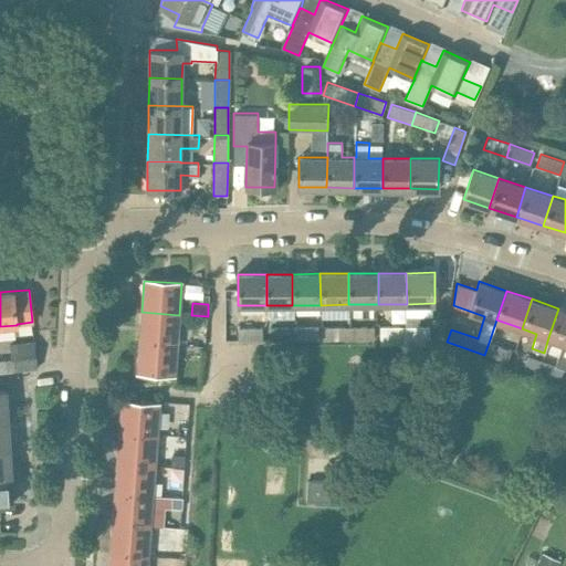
[(541,359),(536,374),(558,381),(564,368),(565,368),(565,310),(558,308),(548,337),(563,343),(554,365),(541,359)]
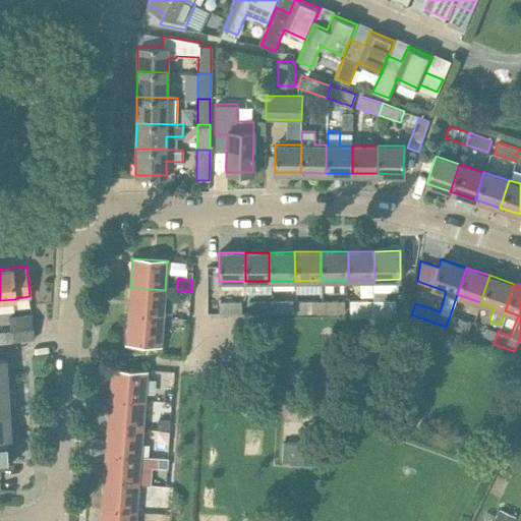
[(130,287),(127,314),(162,317),(165,290),(130,287)]
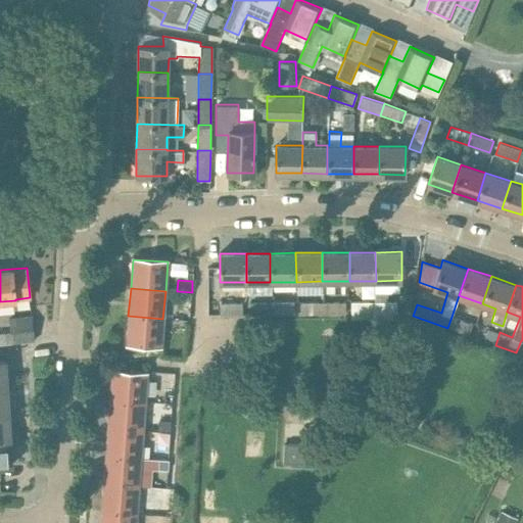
[(271,315),(271,302),(248,301),(248,315),(271,315)]
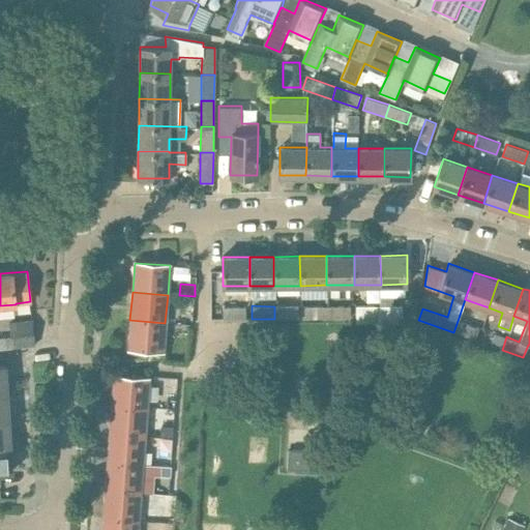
[(327,318),(327,305),(304,305),(304,318),(327,318)]
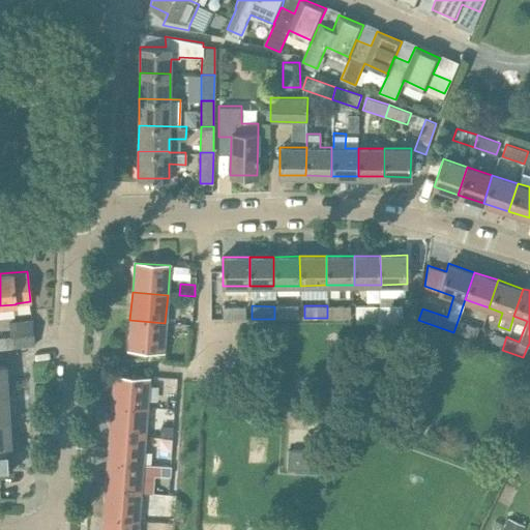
[(327,305),(327,318),(350,318),(350,305),(327,305)]
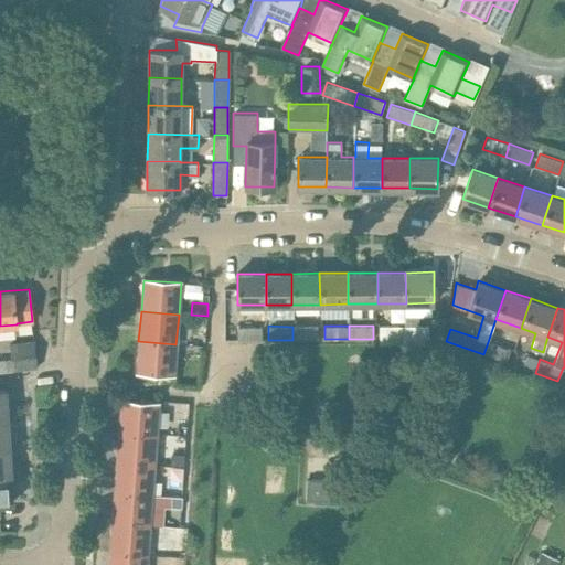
[(406,339),(406,326),(380,326),(380,339),(406,339)]
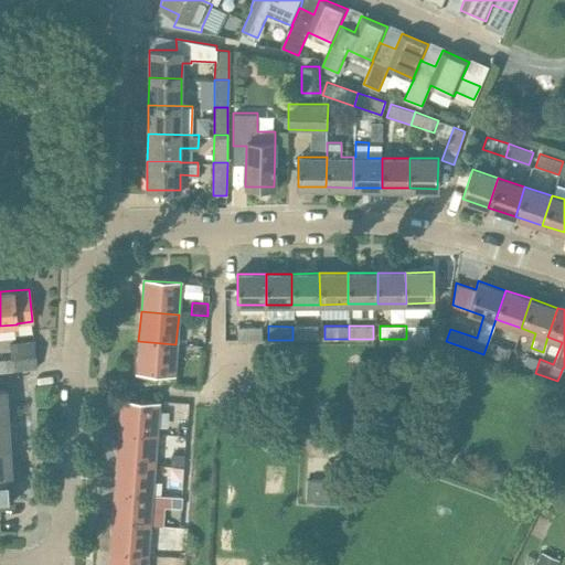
[(406,326),(406,339),(428,339),(428,326),(406,326)]
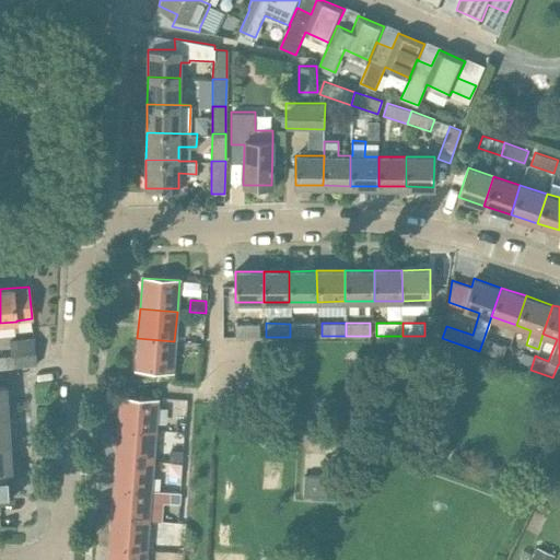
[(235,324),(235,335),(235,337),(259,337),(259,324),(235,324)]
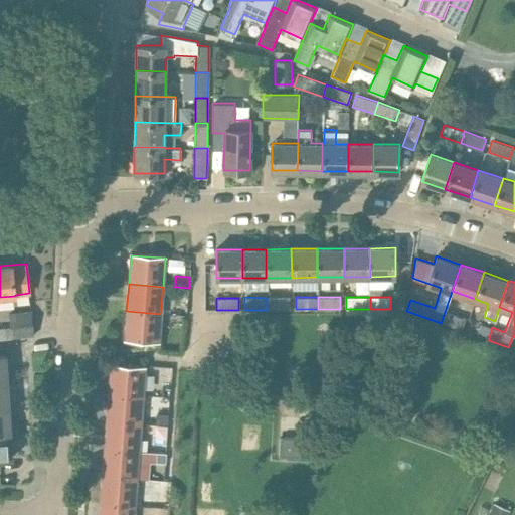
[(267,298),(267,310),(289,310),(289,298),(267,298)]
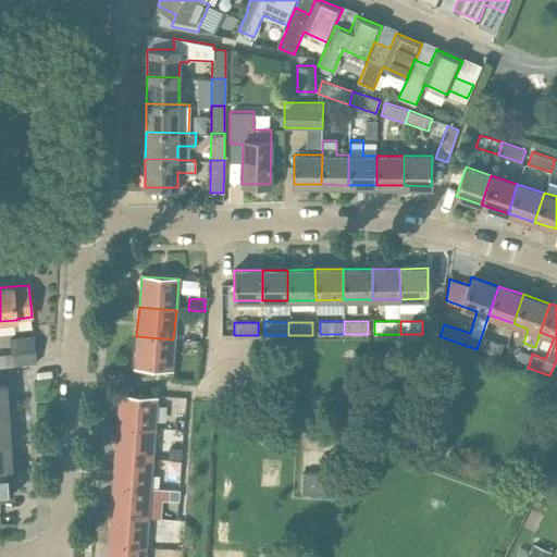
[(0,354),(0,368),(13,367),(12,366),(36,362),(34,335),(10,338),(11,354),(0,354)]
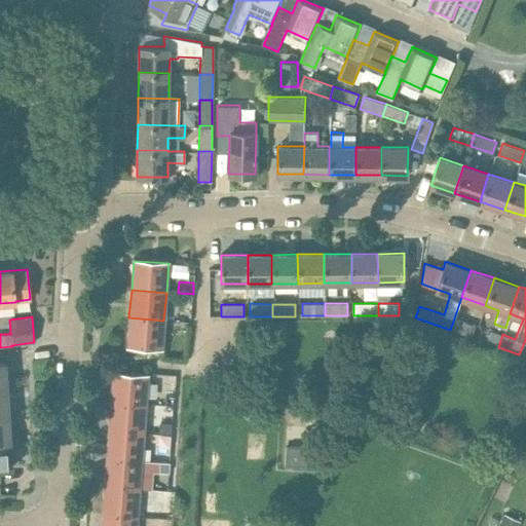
[(161,349),(163,321),(128,317),(126,346),(161,349)]
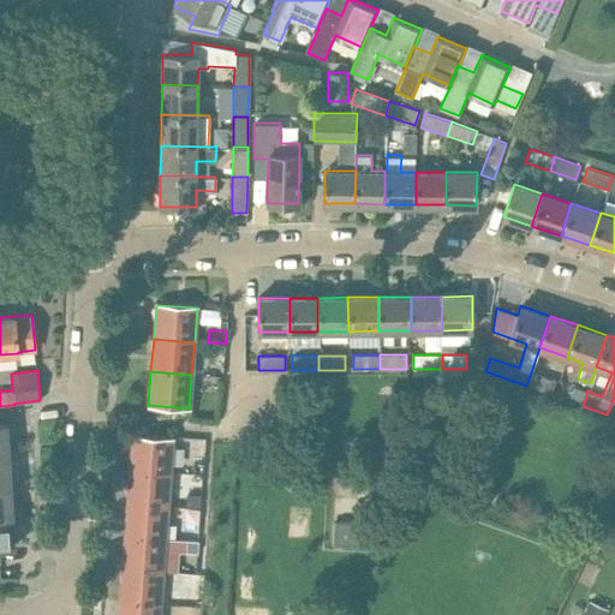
[(555,380),(532,372),(531,372),(526,386),(550,393),(555,380)]
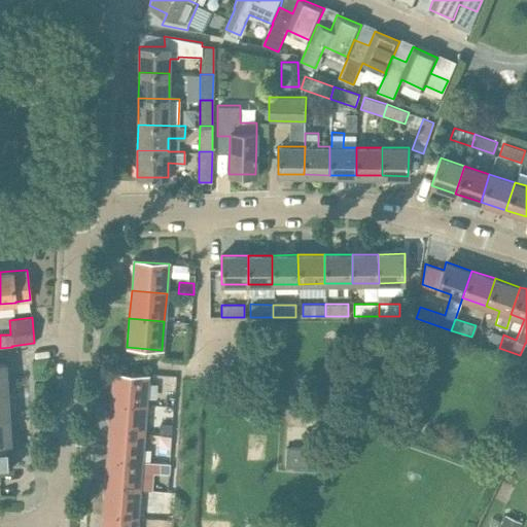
[(499,348),(503,335),(493,330),(488,344),(499,348)]
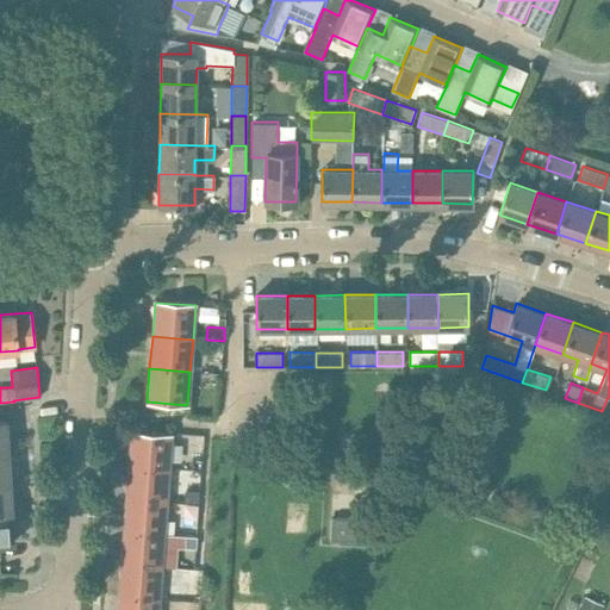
[(129,466),(169,470),(173,436),(131,433),(129,466)]
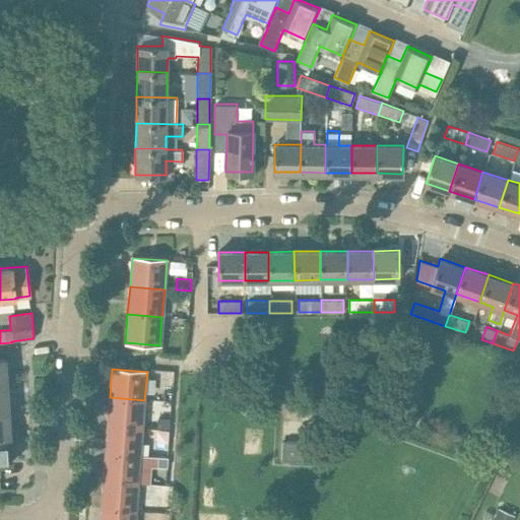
[(0,410),(8,410),(6,385),(0,385),(0,410)]
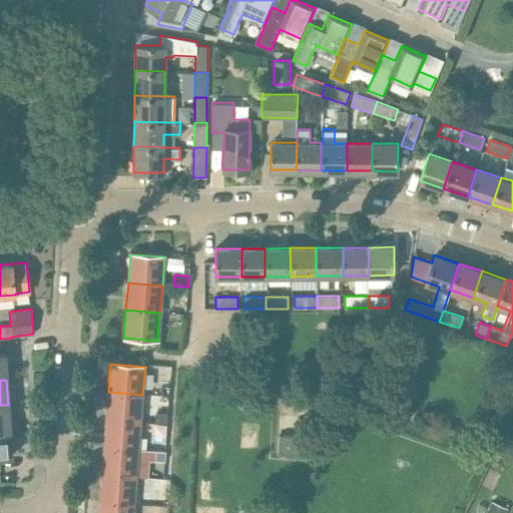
[(108,392),(106,419),(140,422),(142,395),(108,392)]
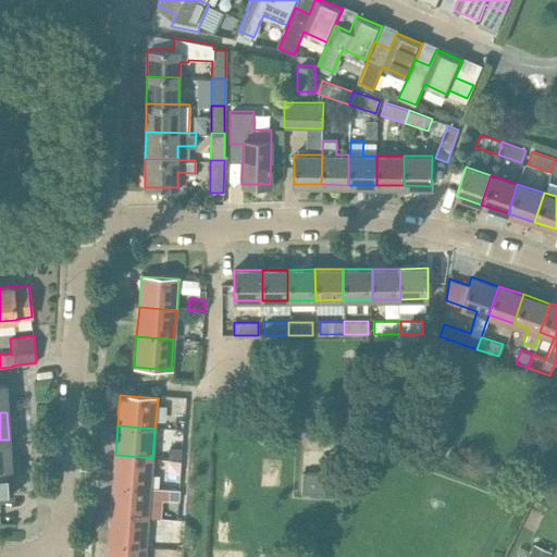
[(0,440),(0,468),(11,467),(9,440),(0,440)]
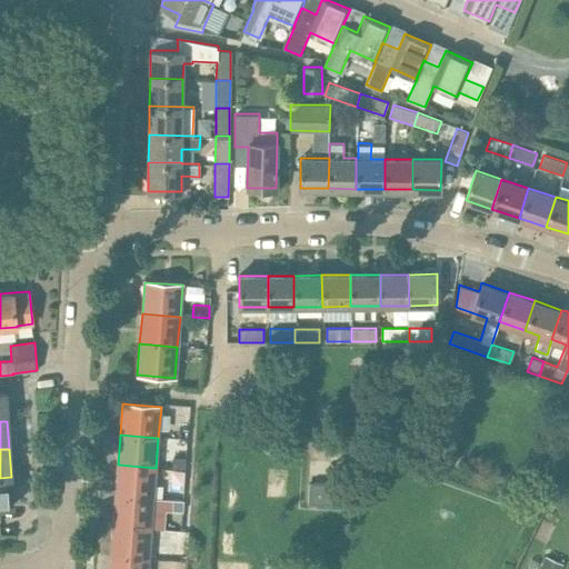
[(118,465),(115,496),(153,498),(156,468),(118,465)]
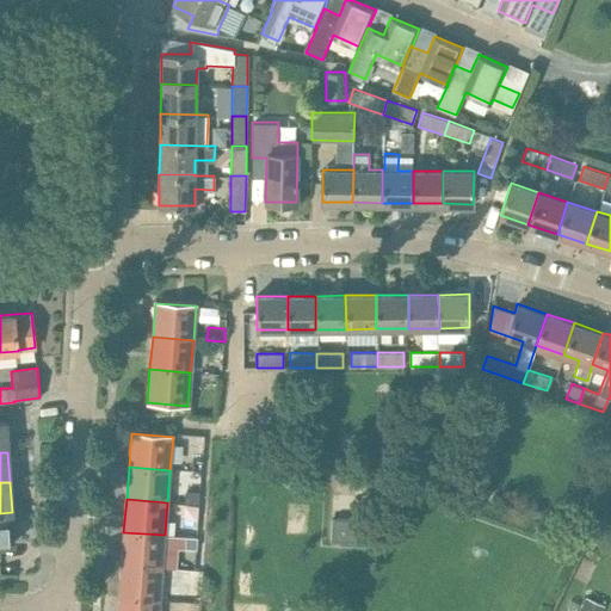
[(12,512),(0,513),(0,559),(1,560),(0,550),(0,543),(14,543),(12,512)]
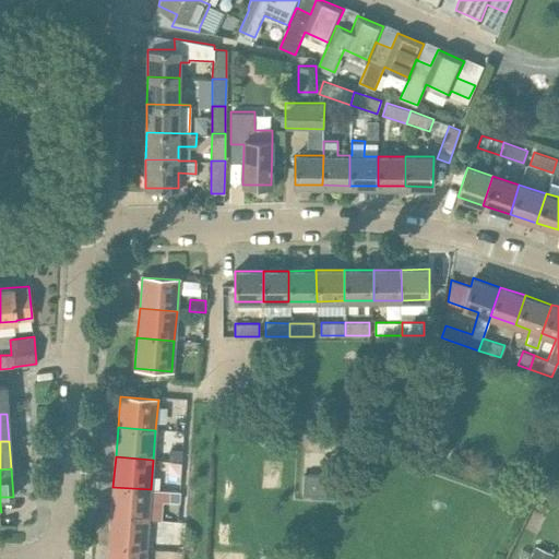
[(302,474),(301,494),(323,495),(324,475),(302,474)]
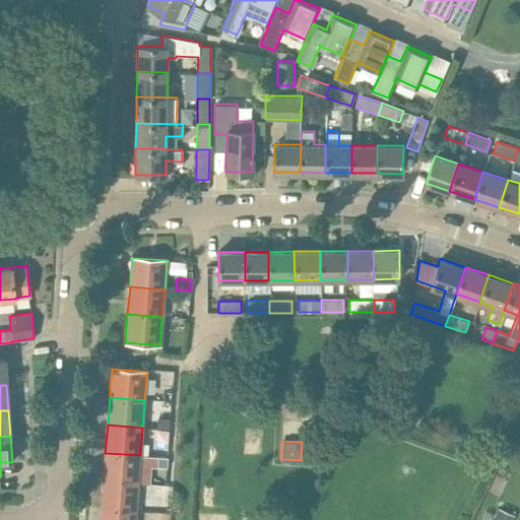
[(158,457),(140,455),(105,453),(103,480),(138,483),(149,483),(151,466),(157,467),(158,457)]
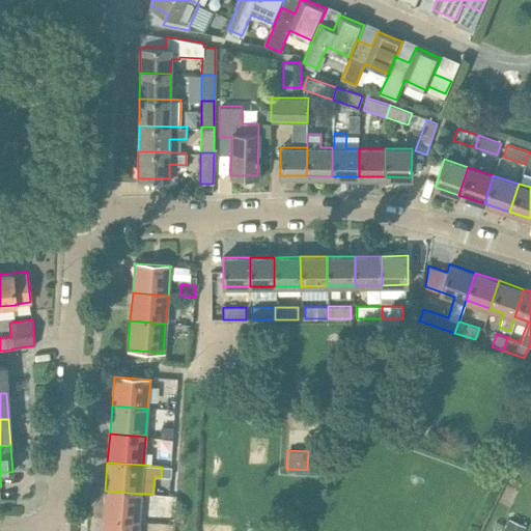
[(105,491),(103,519),(139,522),(141,494),(105,491)]
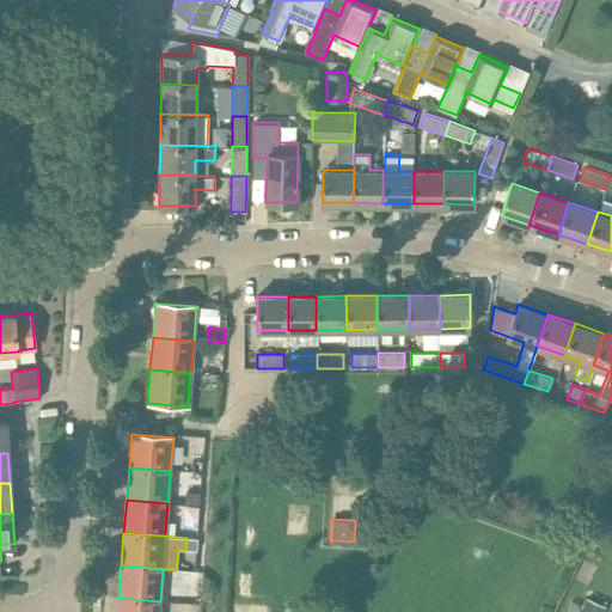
[(159,611),(160,601),(118,598),(117,611),(159,611)]
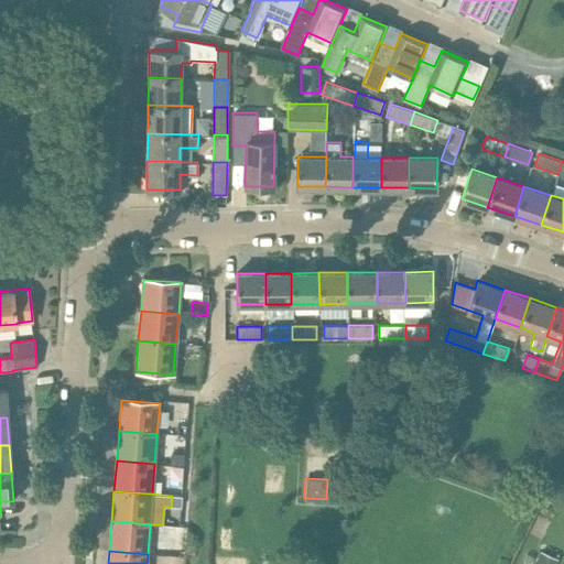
[(540,551),(533,563),(556,563),(559,559),(540,551)]
